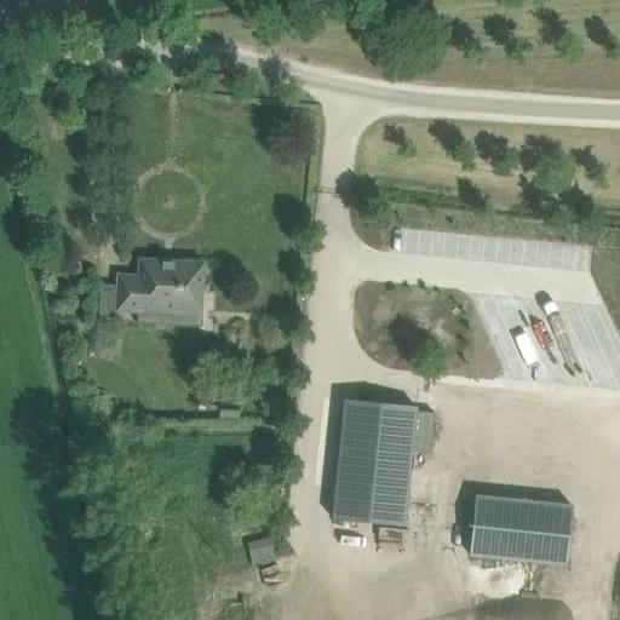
[(119,285),(118,311),(137,311),(139,311),(139,305),(148,306),(148,309),(200,311),(201,288),(202,264),(200,263),(197,260),(183,259),(181,263),(141,260),(139,277),(119,276),(119,285)]
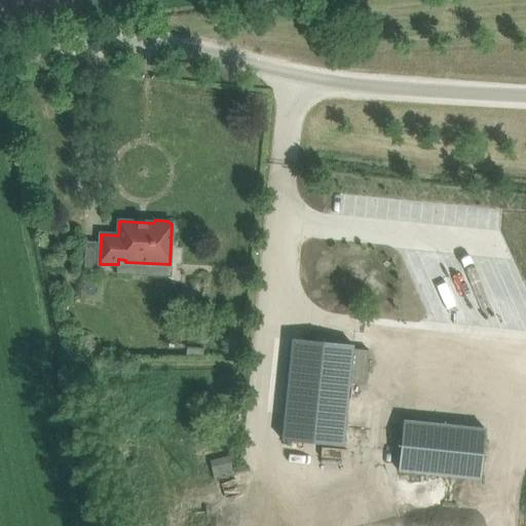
[(291,359),(283,441),(343,447),(349,383),(365,385),(369,350),(353,349),(353,345),(293,338),(291,359)]
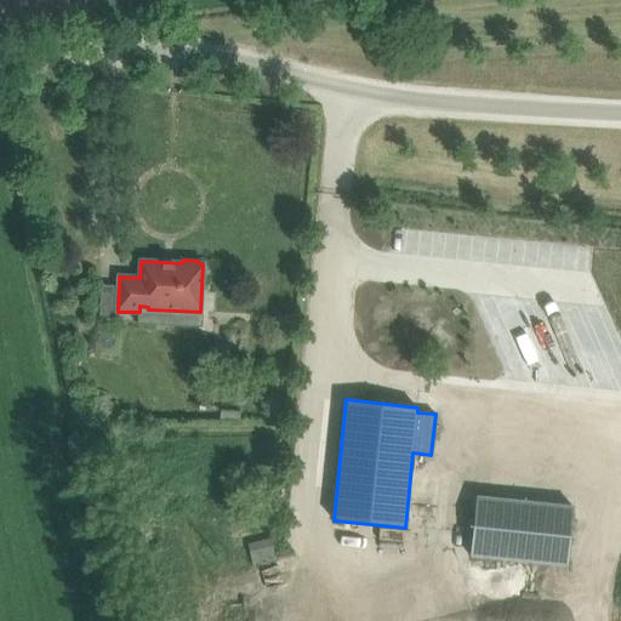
[(477,496),(471,556),(567,567),(574,507),(477,496)]
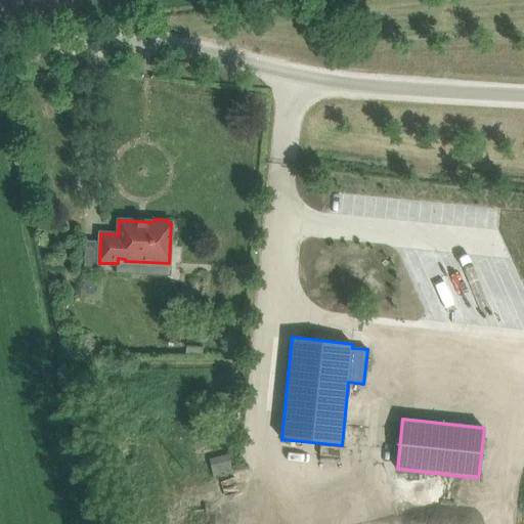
[(213,477),(232,472),(228,454),(209,459),(213,477)]
